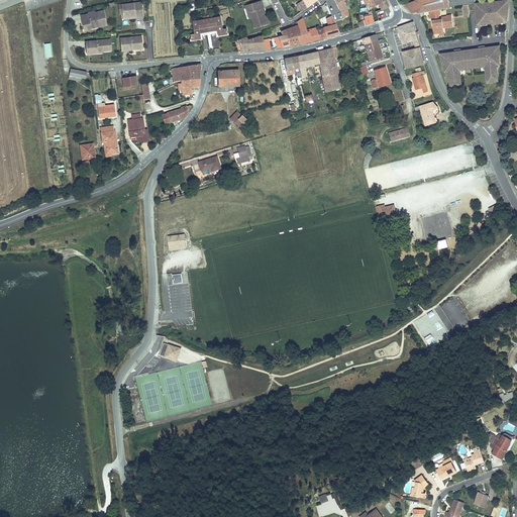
[(300,0),(297,2),(302,11),(308,7),(303,0),(300,0)]
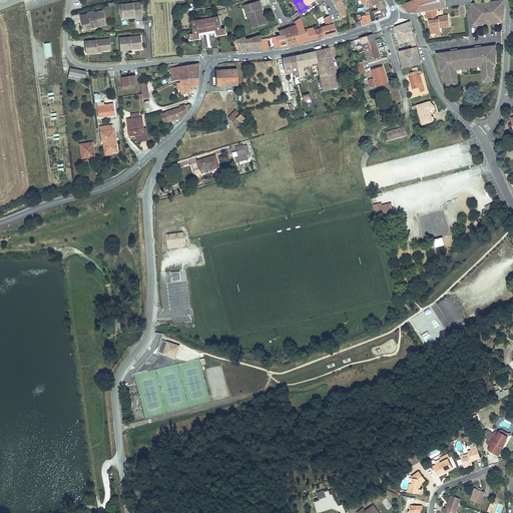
[(342,0),(333,0),(338,9),(345,6),(344,5),(342,0)]
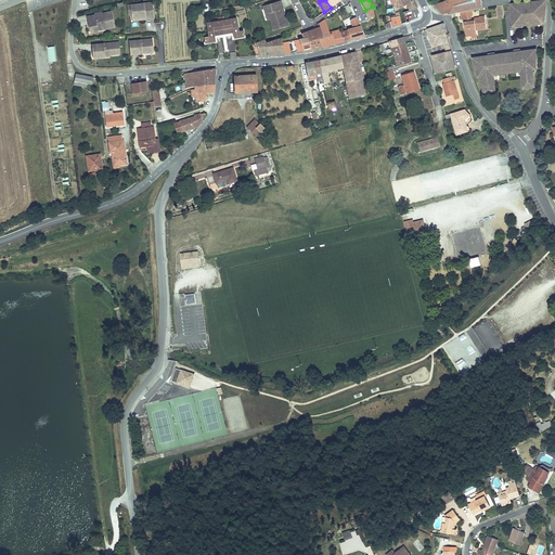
[(397,0),(398,0),(398,1),(399,8),(408,3),(411,10),(417,7),(416,3),(414,0),(397,0)]
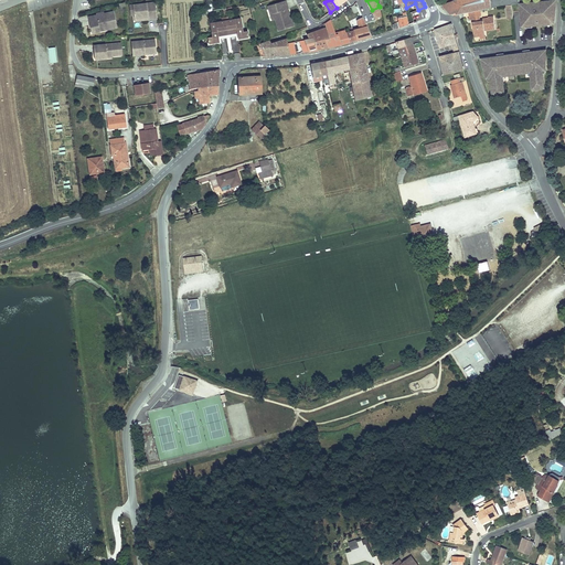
[(457,0),(444,4),(444,7),(446,10),(451,14),(452,14),(455,14),(457,13),(458,16),(470,13),(480,11),(500,7),(505,6),(511,4),(520,3),(519,0),(457,0)]
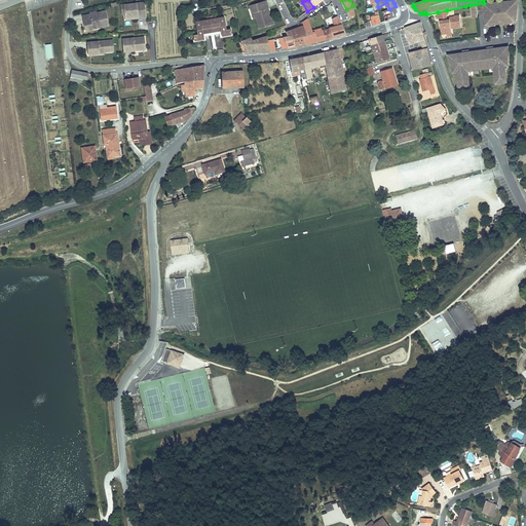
[(518,0),(506,0),(497,1),(498,11),(518,8),(518,0)]
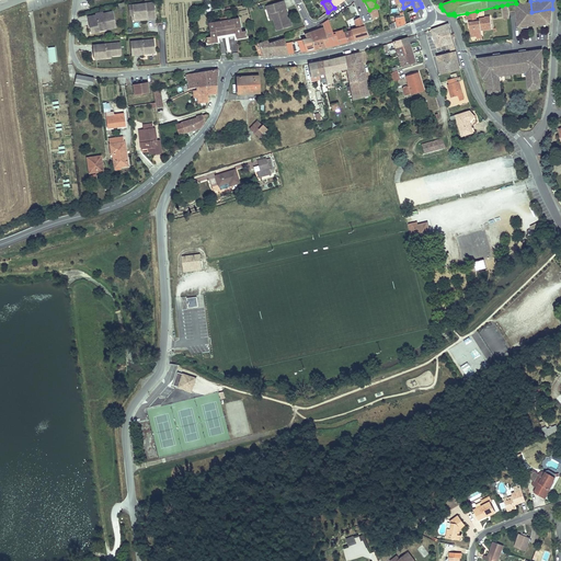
[(145,1),(130,3),(132,13),(133,18),(146,15),(147,19),(156,18),(153,7),(146,8),(145,1)]
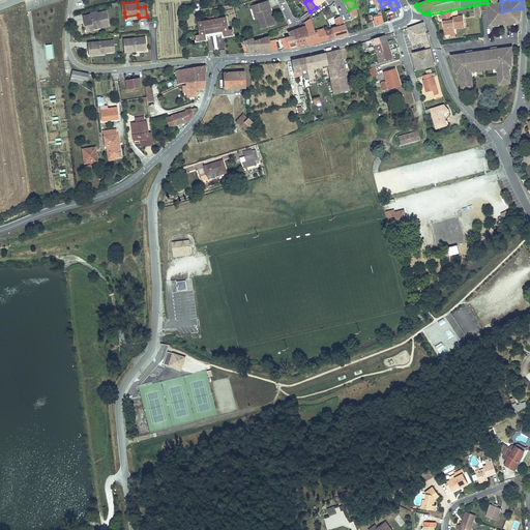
[(269,1),(253,5),(254,9),(256,8),(259,19),(262,29),(276,25),(273,16),(272,17),(270,9),(271,8),(269,1)]
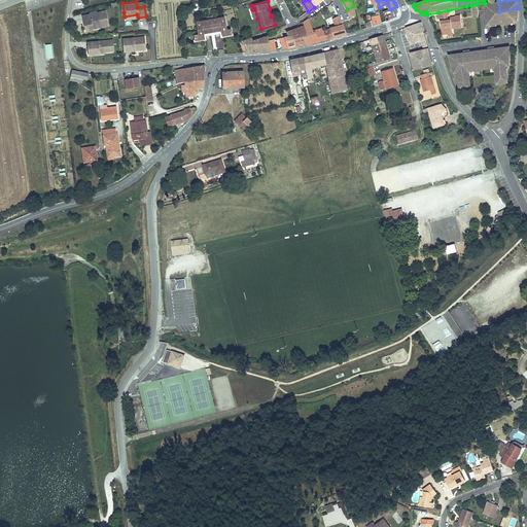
[(498,1),(485,3),(486,13),(499,11),(498,1)]
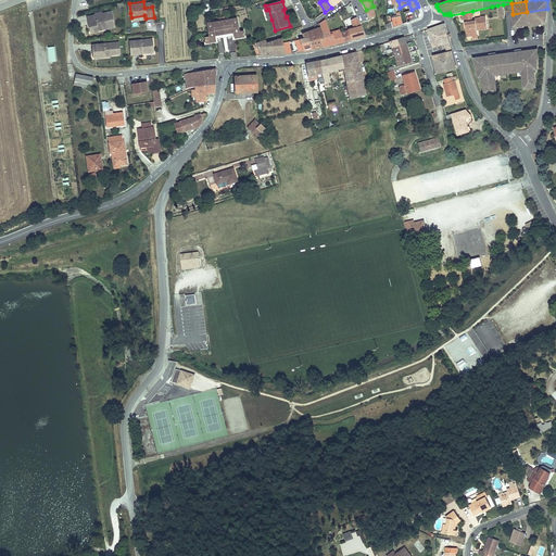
[(404,12),(407,22),(419,17),(420,16),(421,14),(418,7),(412,10),(404,12)]
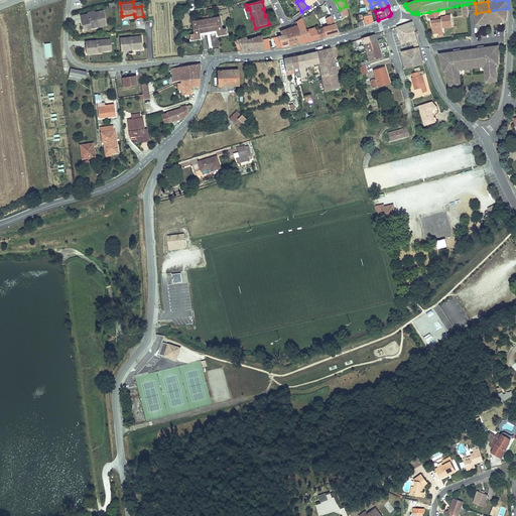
[(489,11),(476,13),(478,23),(491,22),(494,21),(507,19),(508,8),(489,11)]
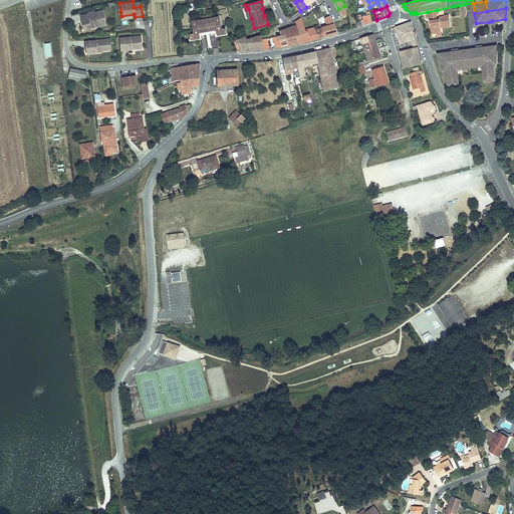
[(80,23),(82,22),(84,29),(89,28),(88,26),(96,24),(96,26),(105,24),(101,9),(93,11),(85,13),(78,15),(80,23)]
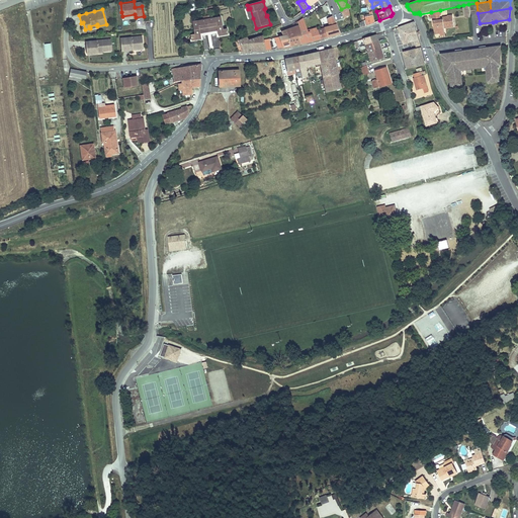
[(440,10),(431,12),(432,19),(434,19),(434,21),(436,21),(436,16),(441,15),(440,10)]
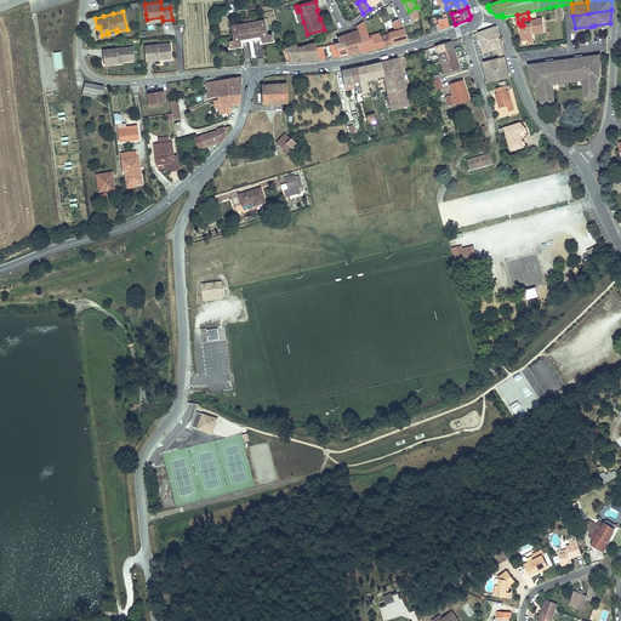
[(438,21),(439,30),(444,28),(449,27),(448,17),(438,21)]
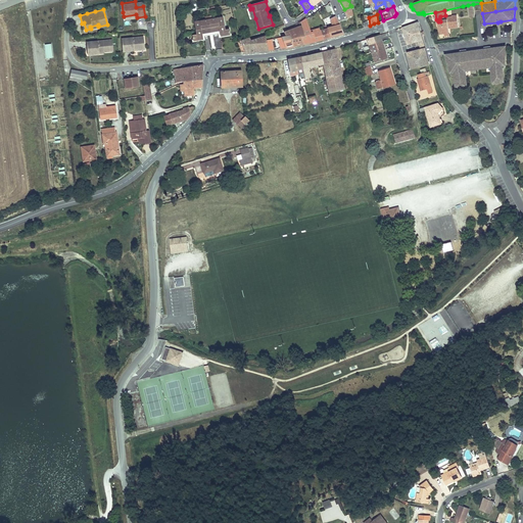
[(333,26),(340,24),(335,15),(330,18),(331,20),(333,26)]
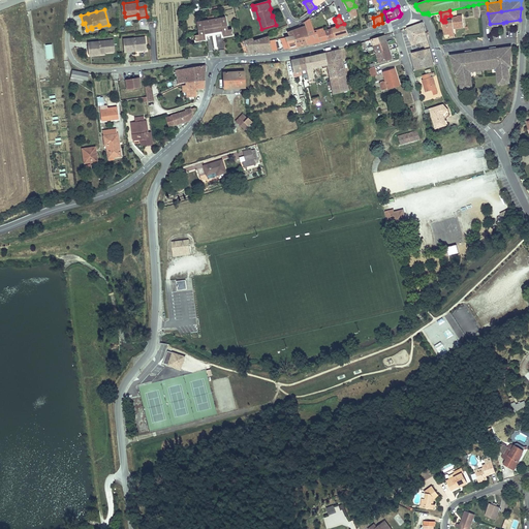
[(445,22),(443,22),(444,27),(446,26),(447,33),(456,33),(455,28),(465,27),(464,17),(463,16),(459,17),(459,18),(454,18),(454,20),(450,21),(450,16),(445,17),(445,22)]
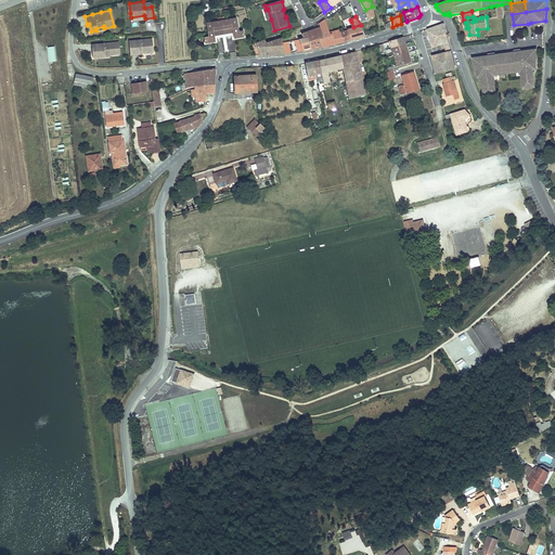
[(222,21),(224,34),(234,31),(235,38),(246,36),(245,29),(241,30),(237,17),(222,21)]
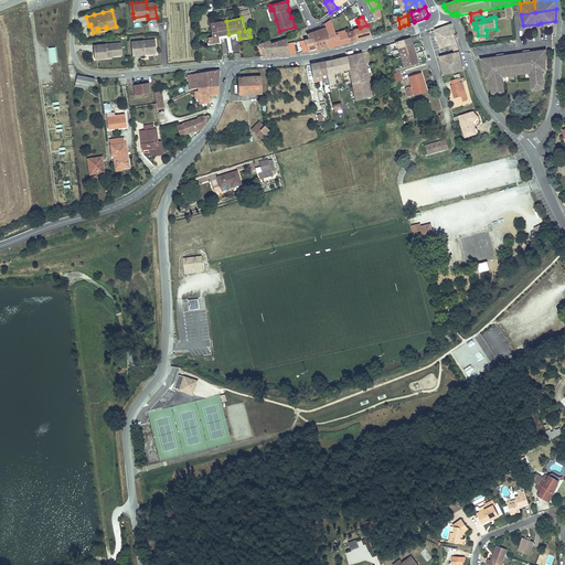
[(326,40),(328,46),(338,44),(350,41),(347,33),(338,36),(337,33),(332,20),(327,23),(331,39),(326,40)]
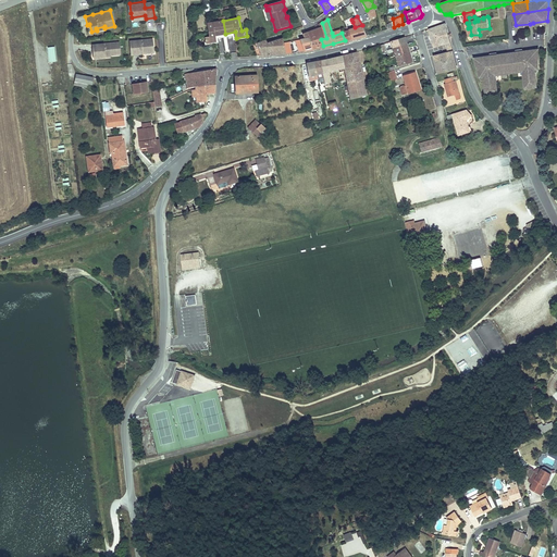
[(217,35),(225,34),(223,21),(208,24),(211,37),(207,38),(208,44),(218,41),(217,35)]
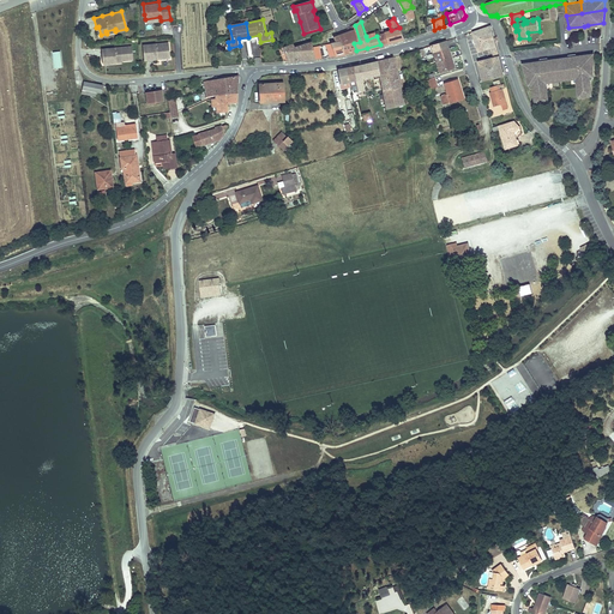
[(339,35),(347,53),(348,53),(356,50),(354,43),(360,42),(355,25),(351,26),(353,30),(339,35)]
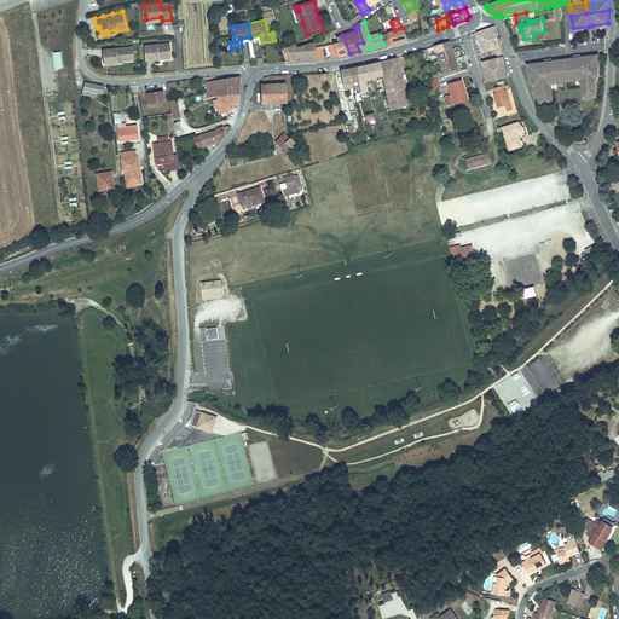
[(497,27),(478,33),(484,51),(497,47),(502,46),(501,42),(504,41),(502,36),(501,38),(497,28),(497,27)]
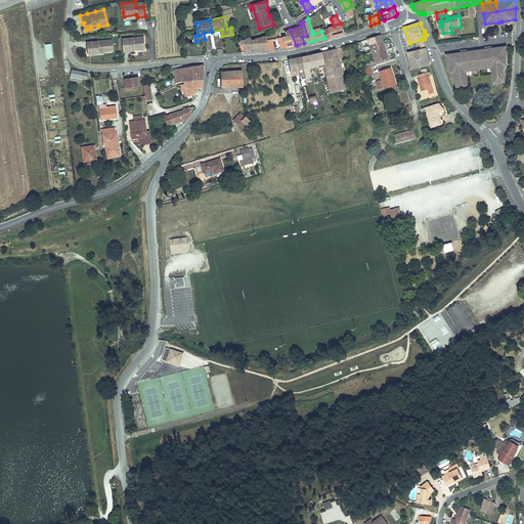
[(330,27),(328,28),(331,36),(345,32),(341,24),(334,26),(330,27)]
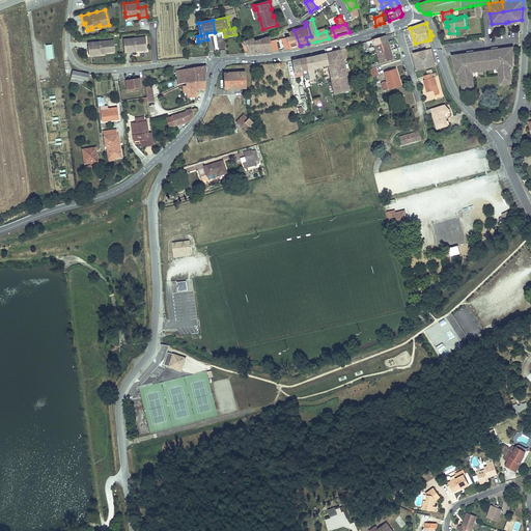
[(448,26),(446,27),(447,36),(457,35),(457,33),(449,33),(448,26)]
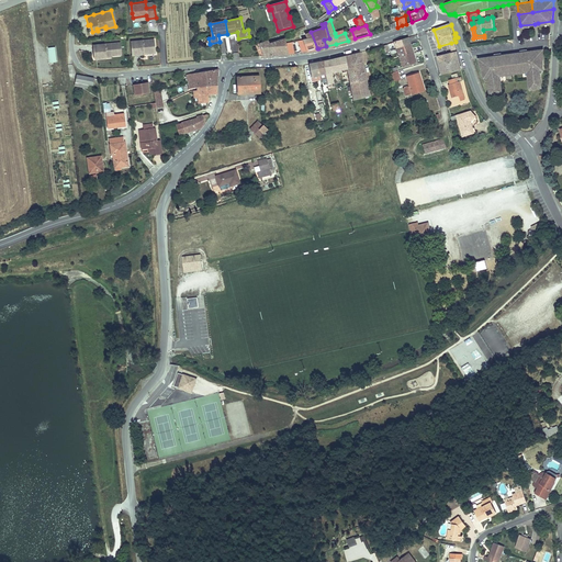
[(351,30),(345,32),(345,33),(348,41),(355,38),(351,30)]
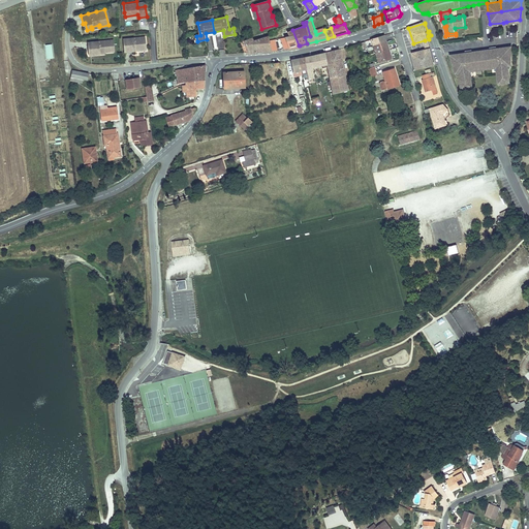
[(281,38),(283,49),(299,45),(292,30),(291,29),(288,29),(290,35),(281,38)]
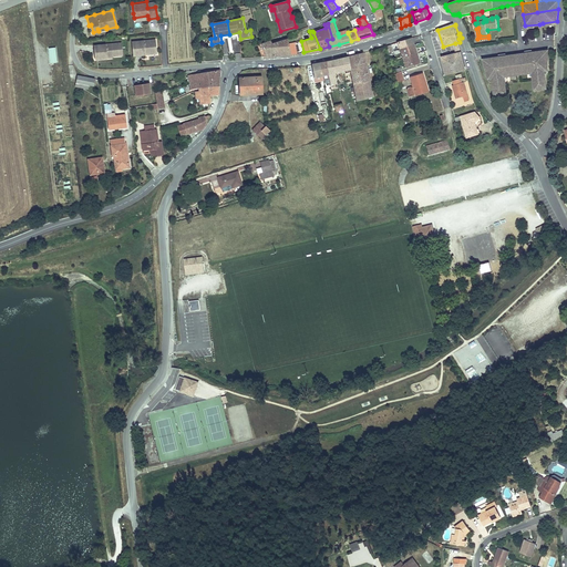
[(264,43),(267,57),(270,57),(291,54),(297,53),(295,42),(288,43),(288,38),(274,43),(271,40),(264,43)]
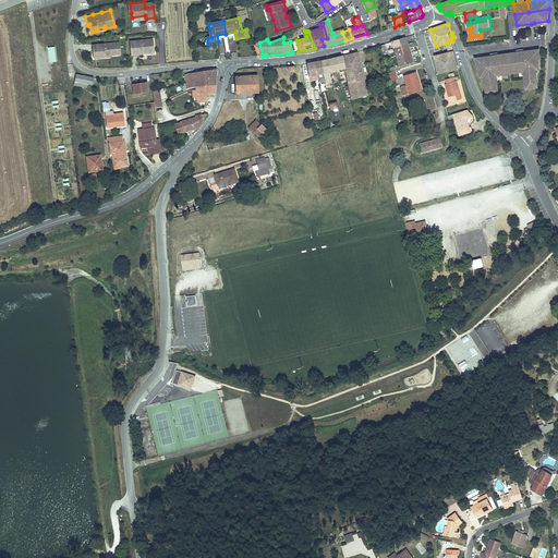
[(407,37),(392,41),(395,47),(408,44),(407,37)]
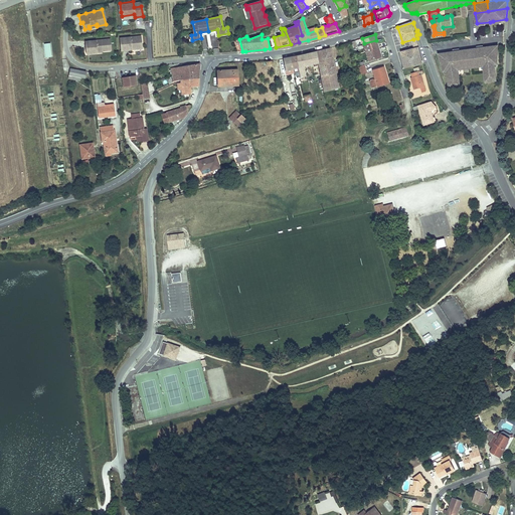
[(141,36),(131,37),(133,48),(143,47),(141,36)]
